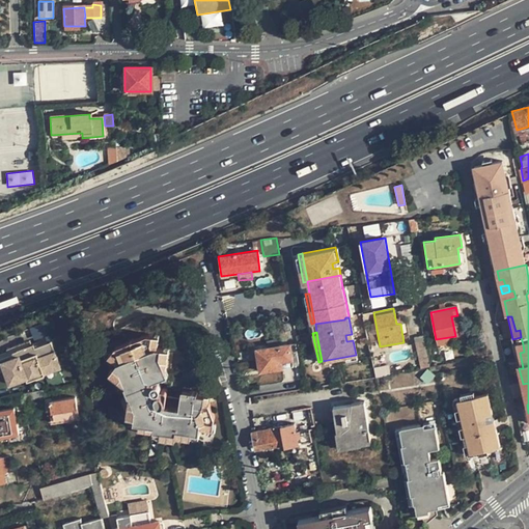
[(150,335),(147,334),(115,346),(111,353),(118,360),(112,368),(119,373),(123,385),(129,384),(133,395),(129,397),(135,411),(133,422),(152,425),(151,430),(174,434),(175,429),(199,433),(200,421),(212,422),(213,414),(206,404),(202,404),(203,395),(196,394),(196,391),(191,391),(190,393),(182,392),(181,397),(165,395),(165,390),(164,389),(159,388),(159,385),(157,383),(155,383),(152,384),(151,381),(155,380),(163,377),(162,372),(165,372),(160,355),(160,349),(152,347),(149,343),(150,335)]
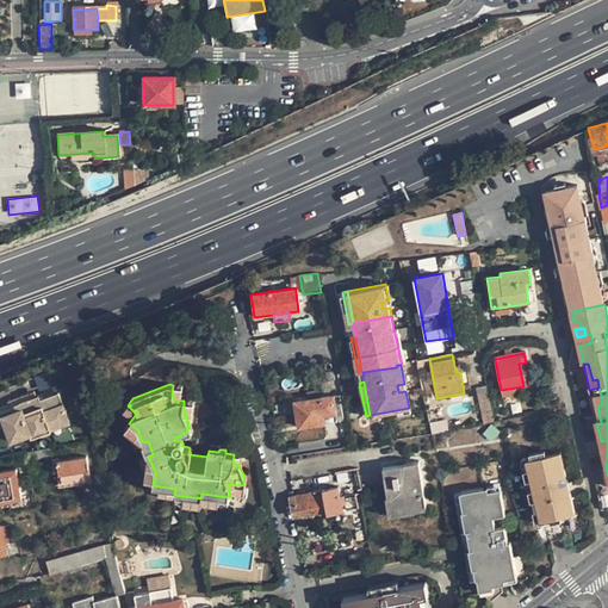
[(308,391),(310,401),(318,399),(317,390),(308,391)]
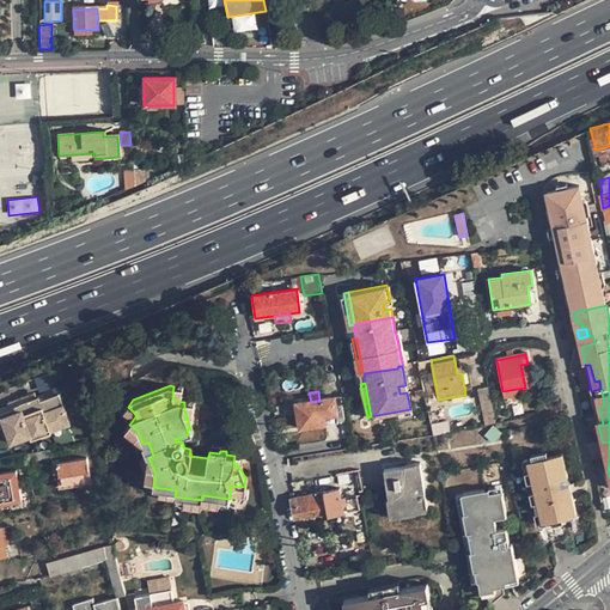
[(5,425),(11,443),(19,439),(29,437),(30,435),(31,439),(40,437),(49,433),(50,433),(50,432),(52,431),(61,427),(68,425),(59,395),(30,404),(29,401),(13,407),(14,409),(0,413),(0,427),(5,425)]
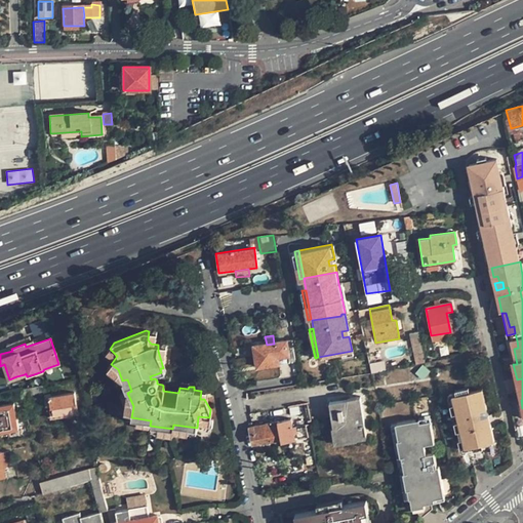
[(290,340),(274,344),(278,364),(293,361),(290,340)]
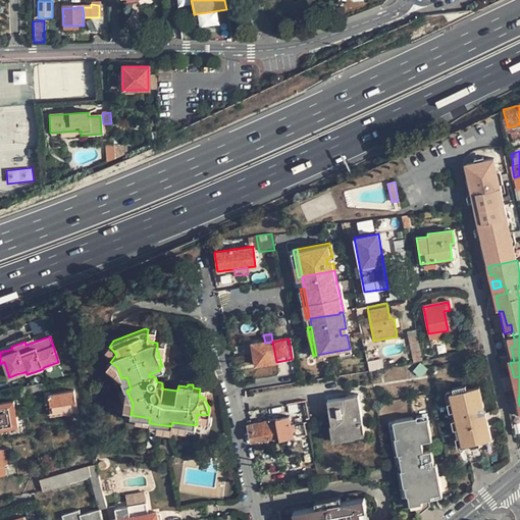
[(505,341),(510,362),(514,362),(511,347),(515,346),(514,339),(505,341)]
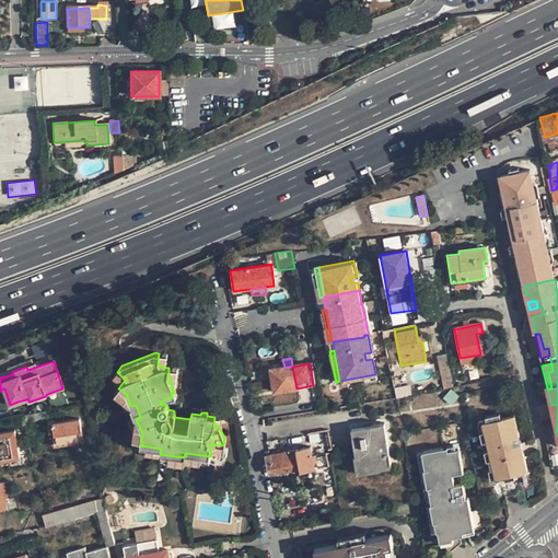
[(275,392),(297,388),(292,367),(285,368),(270,370),(271,372),(267,372),(269,385),(274,385),(275,392)]
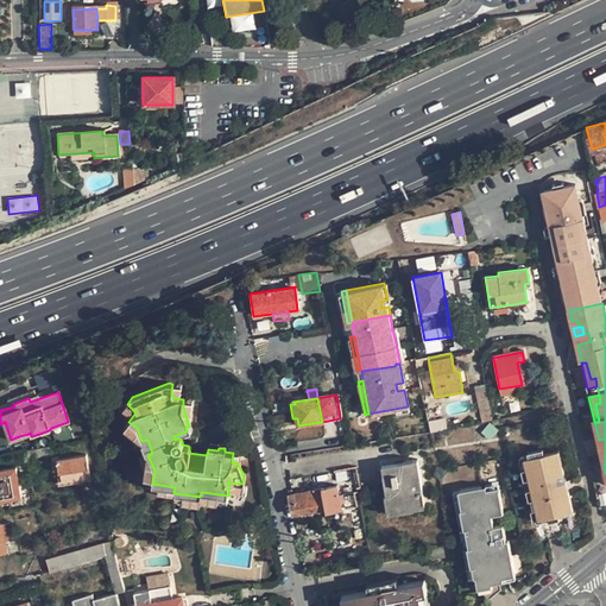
[(48,447),(25,452),(26,460),(49,456),(48,447)]
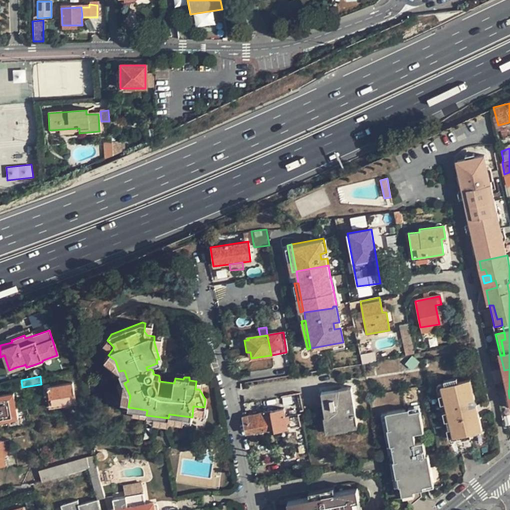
[(440,386),(449,421),(451,430),(453,436),(468,432),(480,429),(474,405),(467,407),(466,400),(473,399),(468,379),(456,382),(444,385),(440,386)]
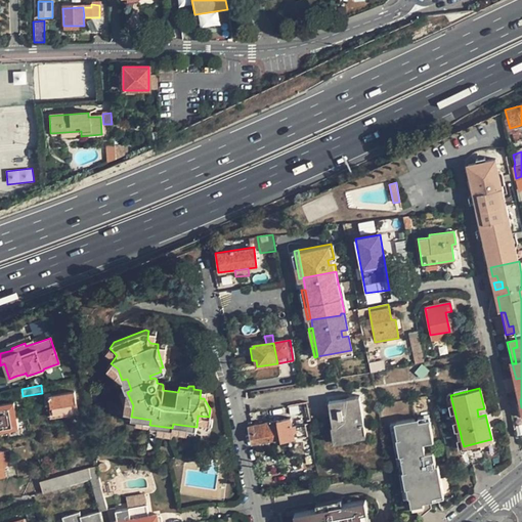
[(48,406),(46,406),(49,420),(76,415),(73,394),(47,398),(48,406)]
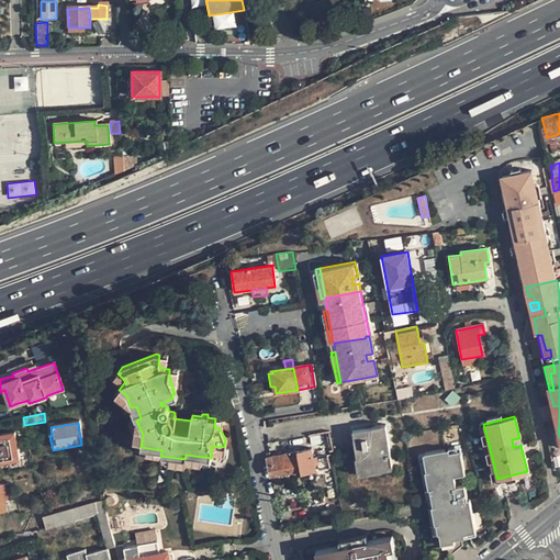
[(490,462),(493,462),(483,424),(479,425),(488,462),(490,462)]
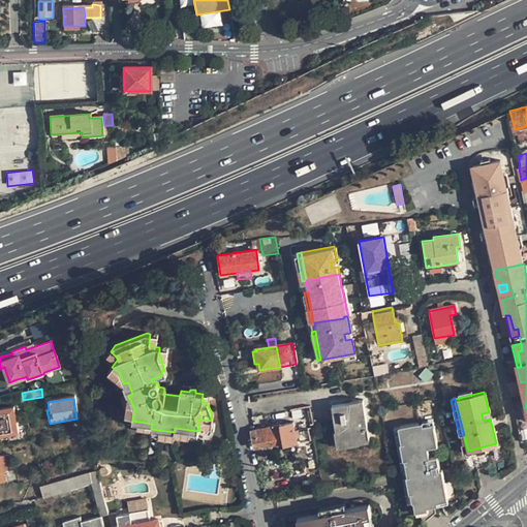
[(361,401),(331,405),(335,431),(340,430),(342,441),(367,437),(361,401)]
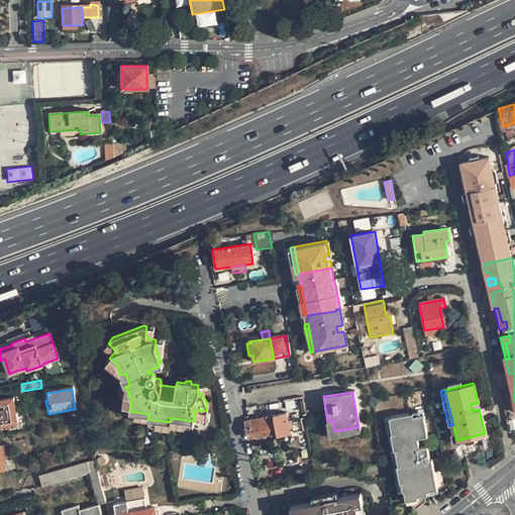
[(284,399),(284,401),(299,398),(302,414),(306,414),(303,396),(284,399)]
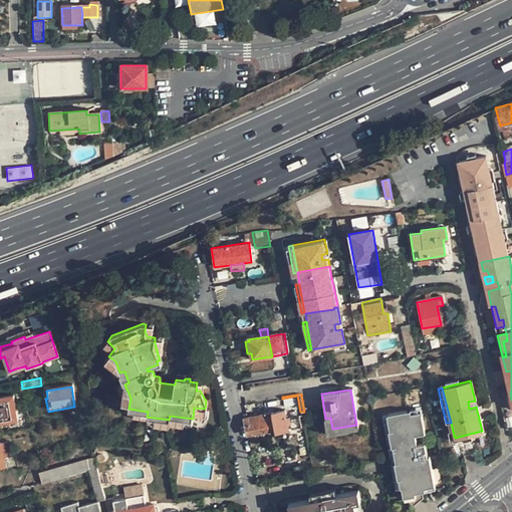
[(0,425),(3,424),(3,423),(18,421),(13,395),(0,398),(0,425)]
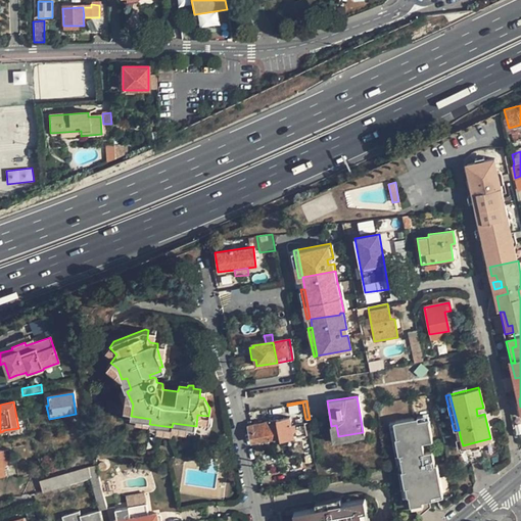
[(294,422),(305,419),(302,403),(287,406),(289,413),(292,413),(294,422)]
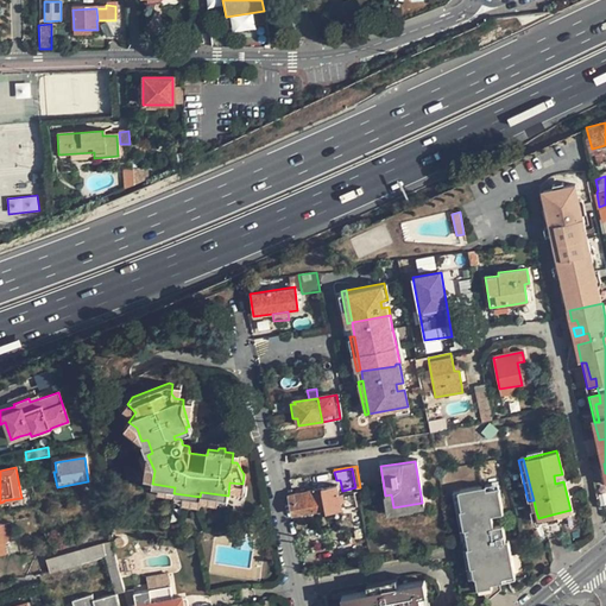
[(563,481),(562,474),(554,475),(555,484),(563,481)]
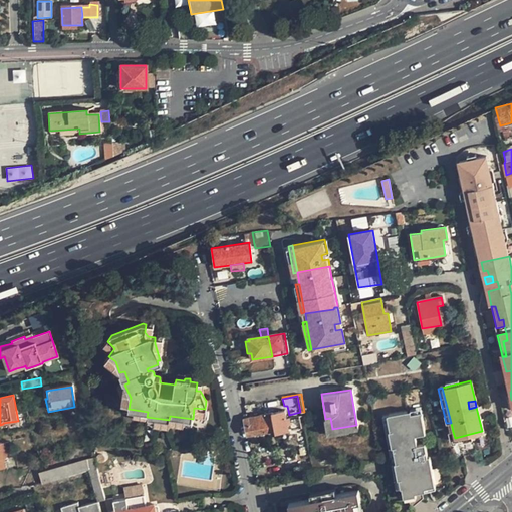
[(421,410),(385,416),(398,501),(417,498),(416,494),(435,491),(427,443),(417,445),(416,436),(425,434),(421,410)]
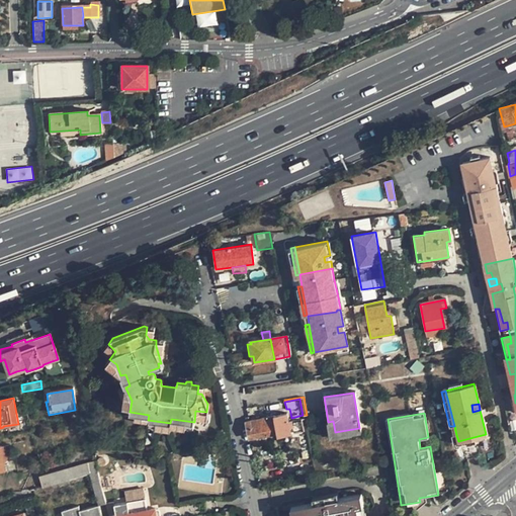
[(276,436),(290,434),(289,427),(292,426),(291,420),(288,421),(287,414),(246,420),(249,439),(276,434),(276,436)]
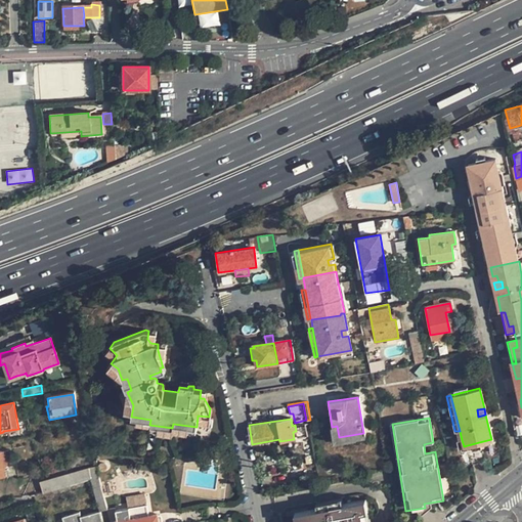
[(307,423),(295,425),(296,431),(293,432),(294,439),(309,436),(307,423)]
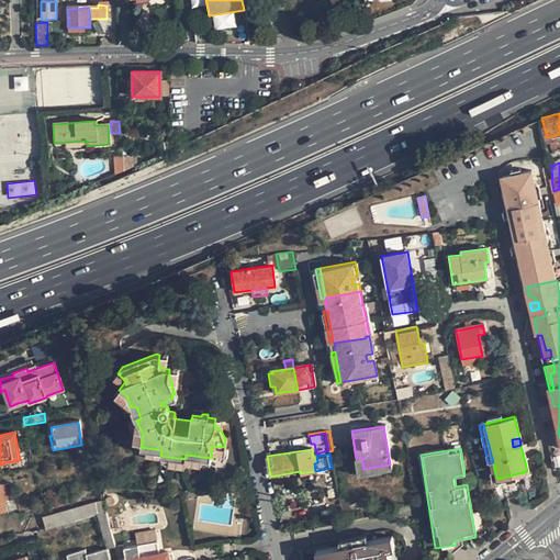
[(516,481),(514,474),(497,479),(493,480),(494,483),(501,481),(502,484),(516,481)]
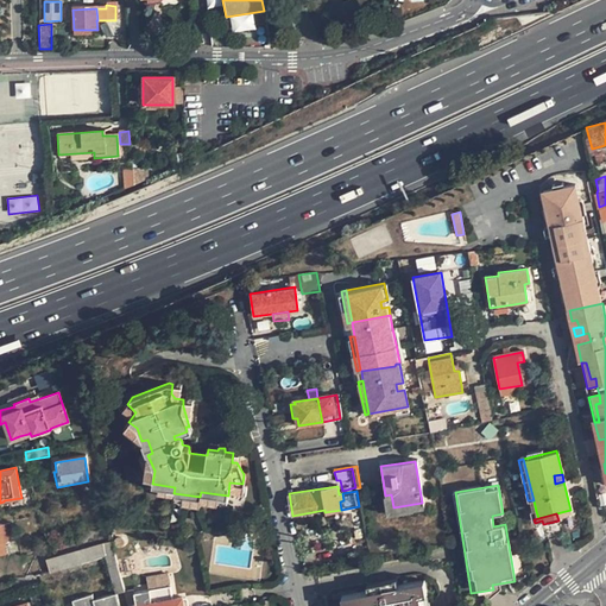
[(4,542),(12,540),(11,523),(0,524),(0,554),(5,554),(4,542)]
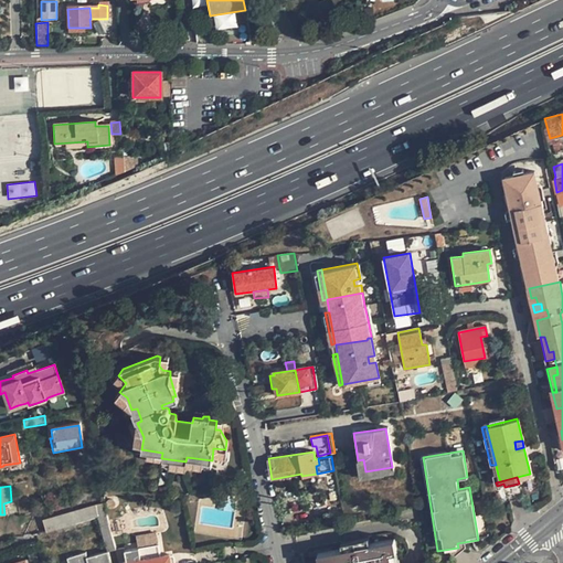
[(97,517),(107,552),(115,550),(107,520),(104,503),(94,505),(42,520),(42,521),(43,522),(45,532),(97,517)]
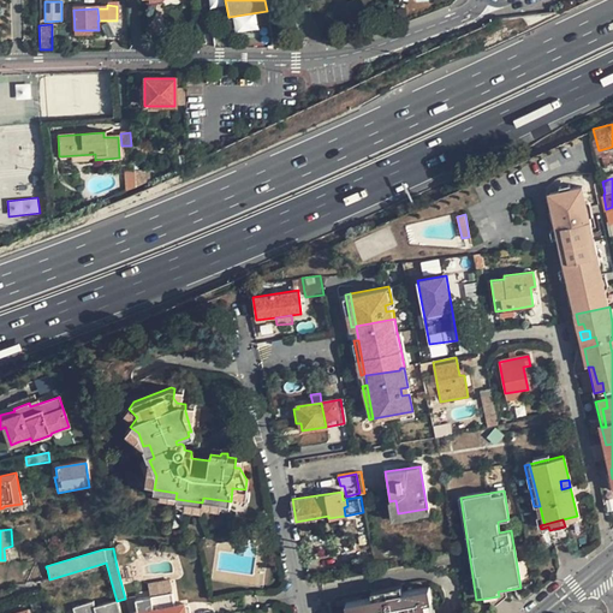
[(170,583),(147,587),(149,597),(172,594),(170,583)]
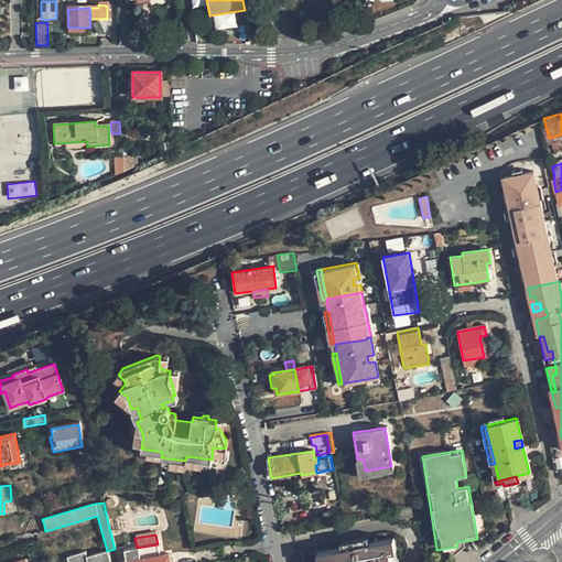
[(338,543),(339,548),(367,542),(366,538),(338,543)]
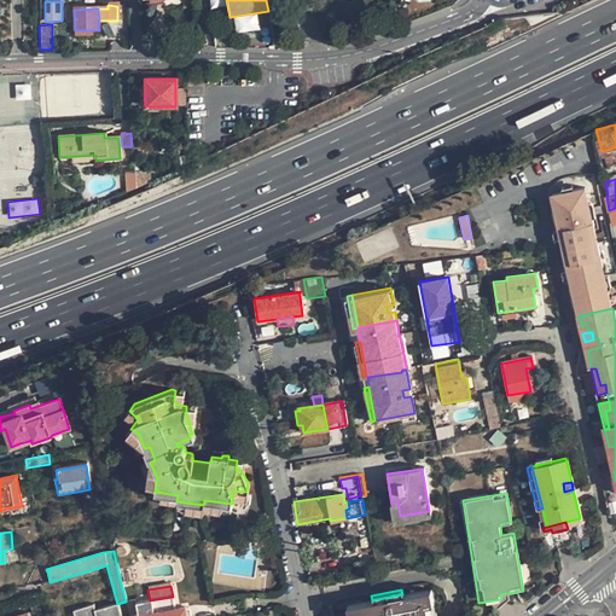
[(372,602),(347,606),(348,615),(429,615),(426,606),(434,605),(431,591),(402,597),(402,594),(372,600),(372,602)]
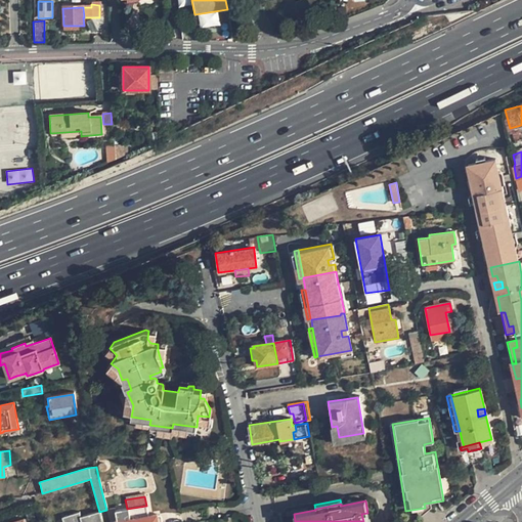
[(158,521),(157,515),(147,516),(146,506),(127,509),(116,511),(115,511),(117,521),(158,521)]
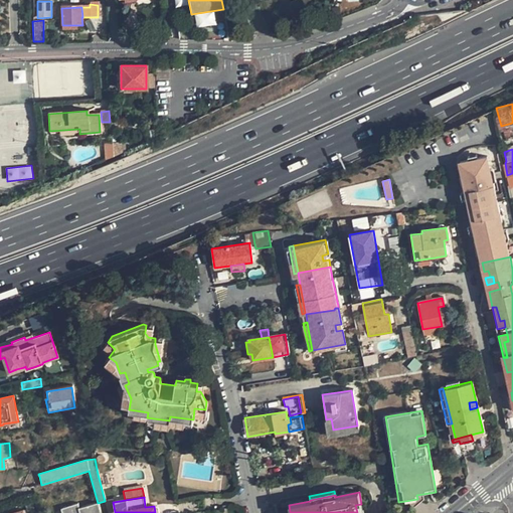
[(106,502),(109,512),(115,512),(113,502),(114,502),(113,500),(106,502)]
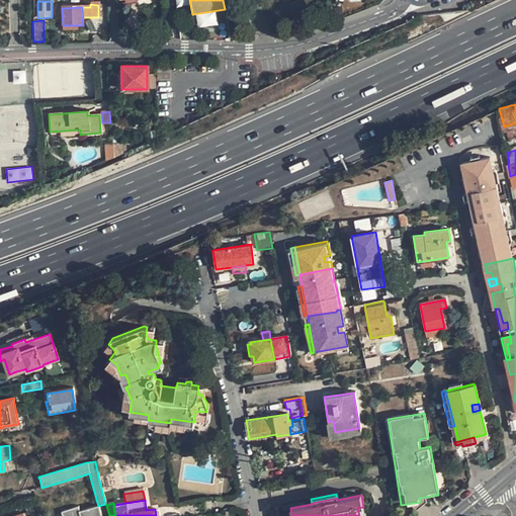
[(100,515),(98,506),(79,510),(78,506),(62,511),(63,515),(100,515)]
